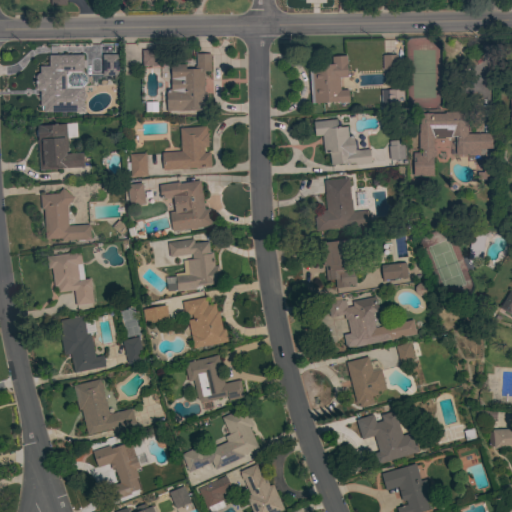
[(166,49),(166,65),(142,66),(142,50),(166,49)]
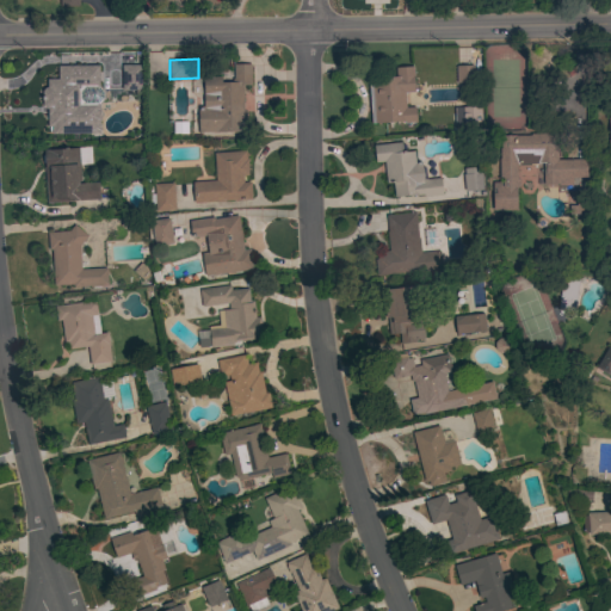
[(244,117),(248,117),(248,130),(242,130),(242,131),(217,131),(217,133),(198,133),(198,106),(203,106),(203,76),(221,76),(221,82),(232,82),(232,79),(234,79),(233,65),(251,65),(251,85),(244,85),(244,117)]
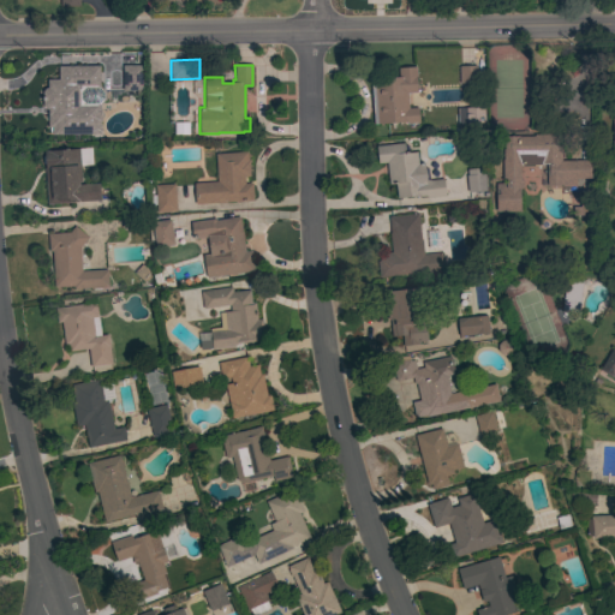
[(52,135),(52,127),(47,127),(47,109),(45,109),(42,106),(42,91),(45,88),(46,88),(47,79),(58,79),(58,66),(99,66),(99,85),(103,91),(105,100),(100,105),(100,109),(101,111),(101,120),(100,121),(100,124),(101,125),(101,130),(100,131),(100,135),(52,135)]
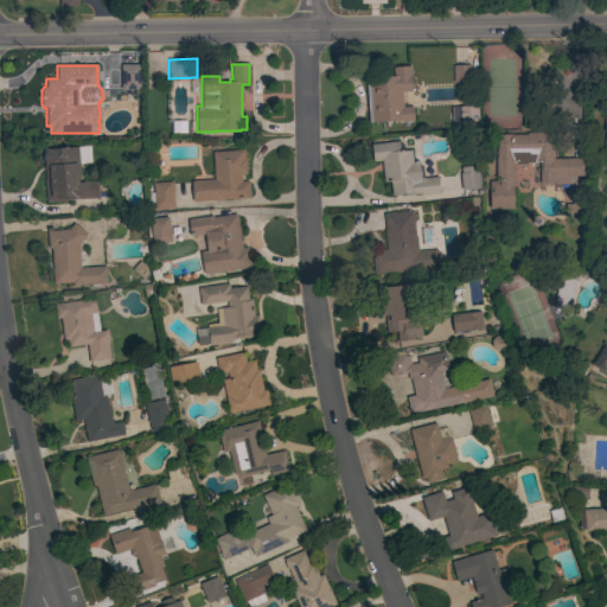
[(120,65),(139,65),(140,89),(121,89),(120,65)]
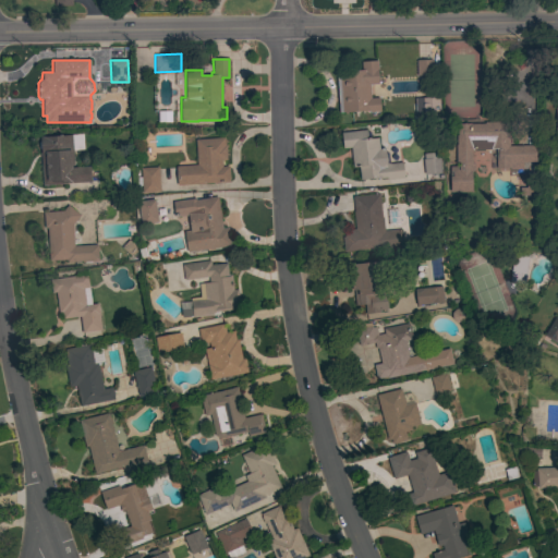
[(433,75),(416,75),(416,60),(432,60),(433,75)]
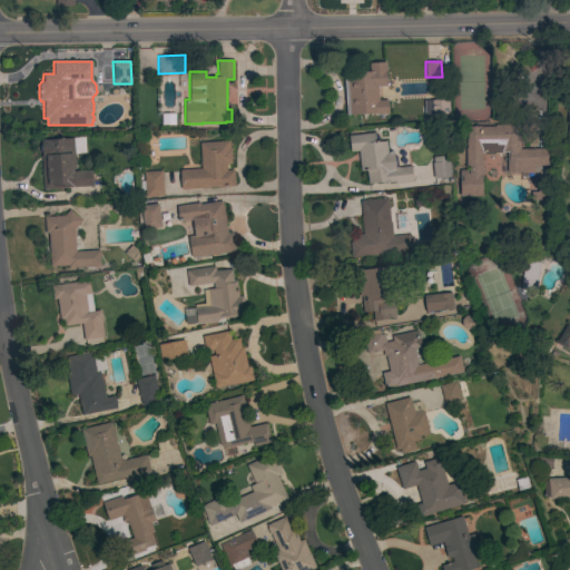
[(369,71),(369,64),(385,62),(386,71),(385,71),(386,86),(377,87),(379,100),(387,100),(387,112),(346,116),(343,74),(369,71)]
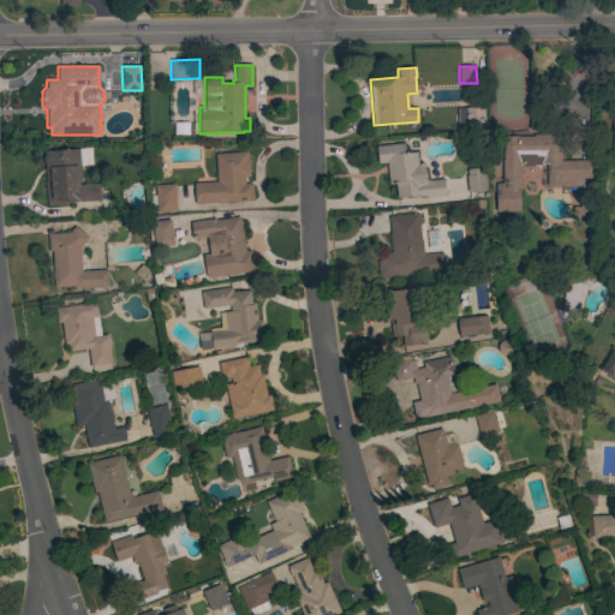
[(484,107),(484,123),(458,124),(457,108),(484,107)]
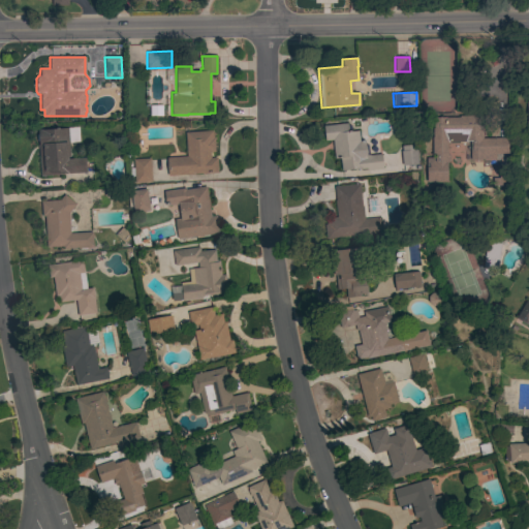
[(446,117),(446,118),(459,118),(459,116),(483,115),(483,138),(507,137),(508,157),(496,157),(496,160),(484,160),(484,159),(470,160),(470,141),(465,141),(465,143),(447,143),(447,154),(449,155),(449,160),(446,161),(447,182),(429,183),(429,165),(426,166),(426,158),(433,158),(434,161),(435,161),(434,155),(432,155),(432,139),(433,139),(433,128),(434,128),(434,118),(446,117)]
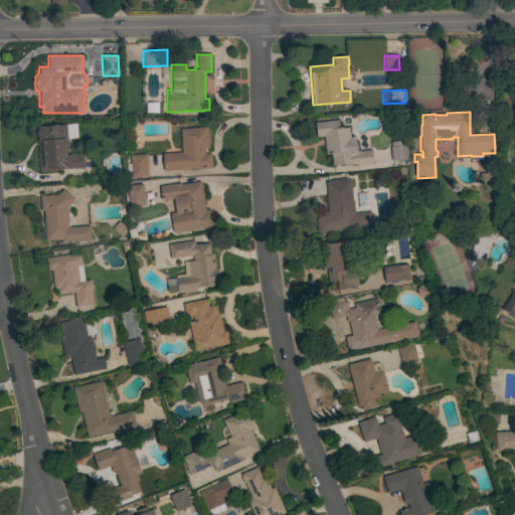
[(324,137),(316,137),(315,123),(338,120),(339,123),(341,123),(342,128),(349,128),(350,137),(355,136),(355,142),(357,141),(359,152),(371,150),(372,164),(351,167),(351,164),(332,166),(331,154),(325,154),(324,137)]
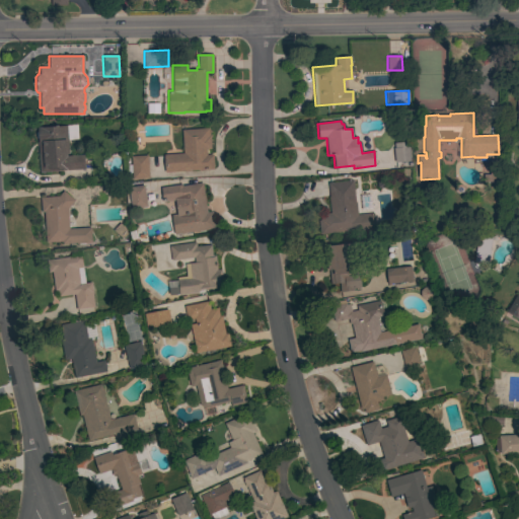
[(40,172),(38,140),(35,138),(35,133),(38,131),(38,128),(66,126),(69,156),(83,155),(84,169),(40,172)]
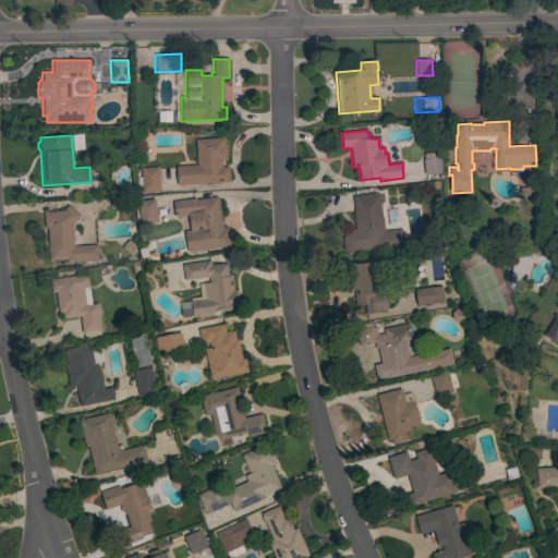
[(177,185),(176,167),(196,166),(195,140),(223,138),(225,146),(226,146),(227,160),(221,160),(222,167),(229,167),(230,182),(177,185)]
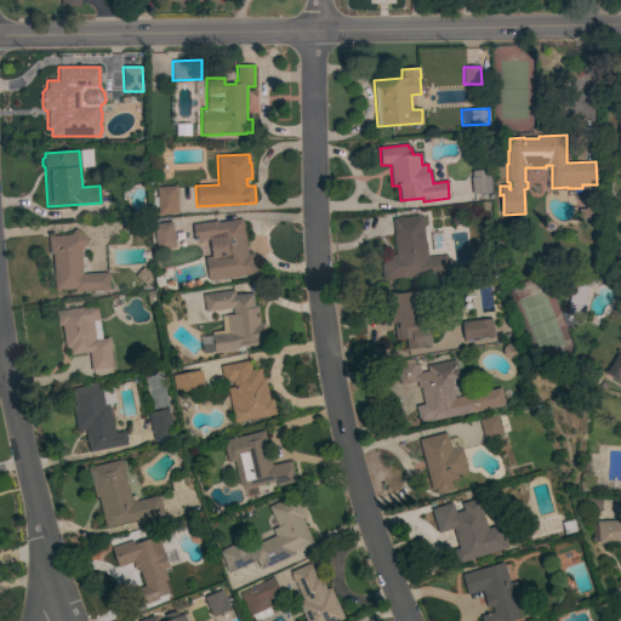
[(490,193),(472,194),(471,177),(472,177),(471,171),(488,170),(490,193)]
